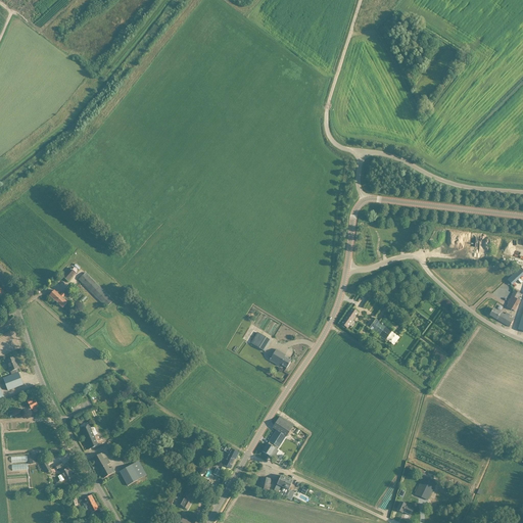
[(403,37),(399,40),(403,44),(409,40),(406,37),(409,34),(405,29),(400,34),(403,37)]
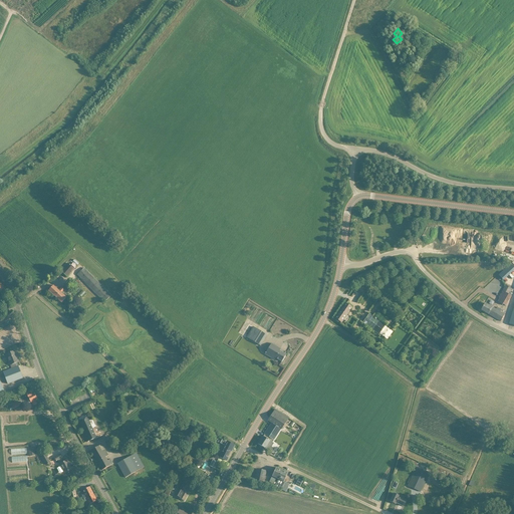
[(60,271),(67,277),(74,269),(67,263),(60,271)]
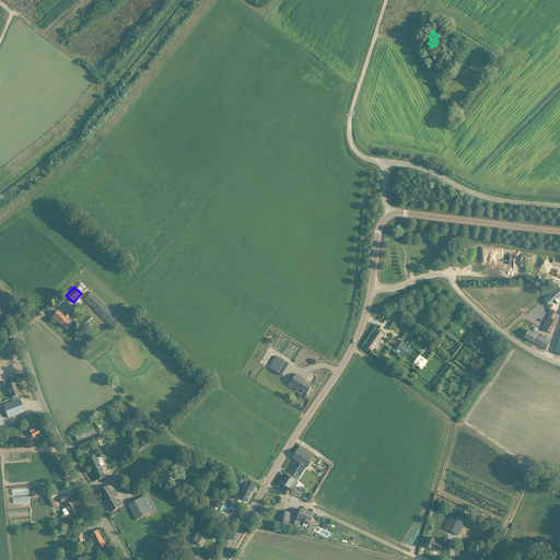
[(545,301),(548,305),(559,293),(559,290),(557,287),(550,292),(551,294),(545,301)]
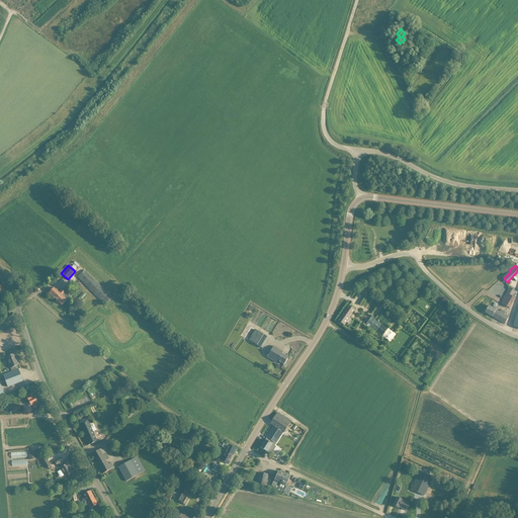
[(78,277),(105,305),(112,298),(84,270),(78,277)]
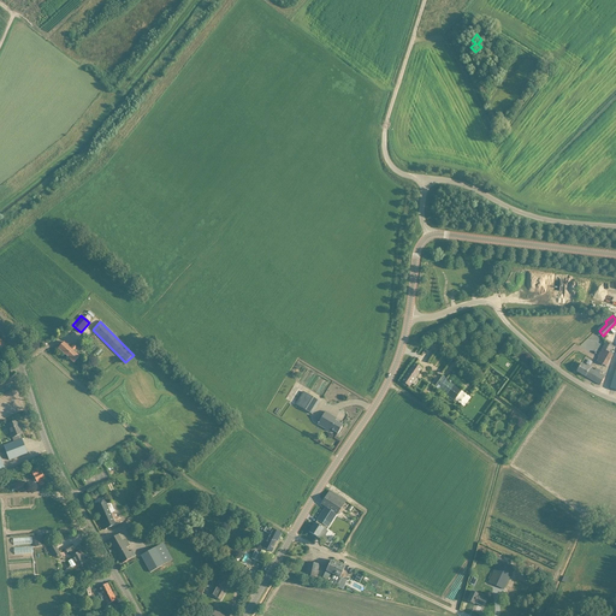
[(58,349),(73,363),(80,356),(73,351),(77,348),(73,345),(71,349),(64,342),(58,349)]
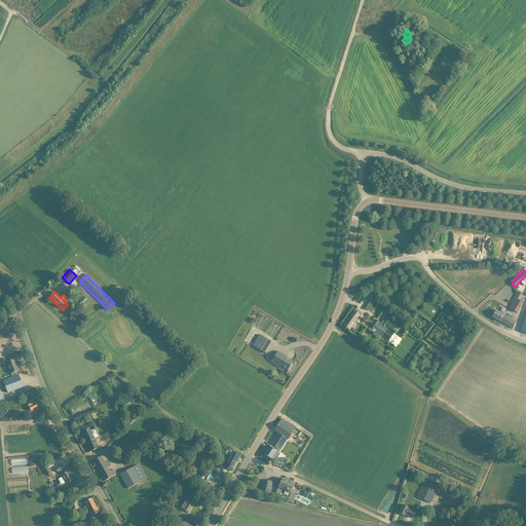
[(517,313),(524,303),(521,301),(524,296),(518,292),(510,305),(511,305),(510,309),(517,313)]
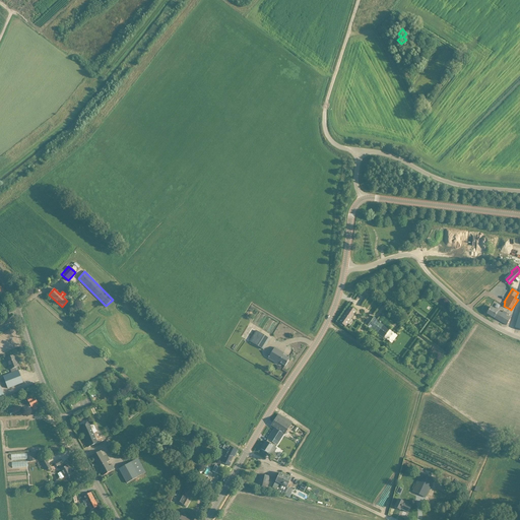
[(348,324),(350,325),(353,321),(351,319),(356,311),(349,307),(338,322),(345,327),(348,324)]
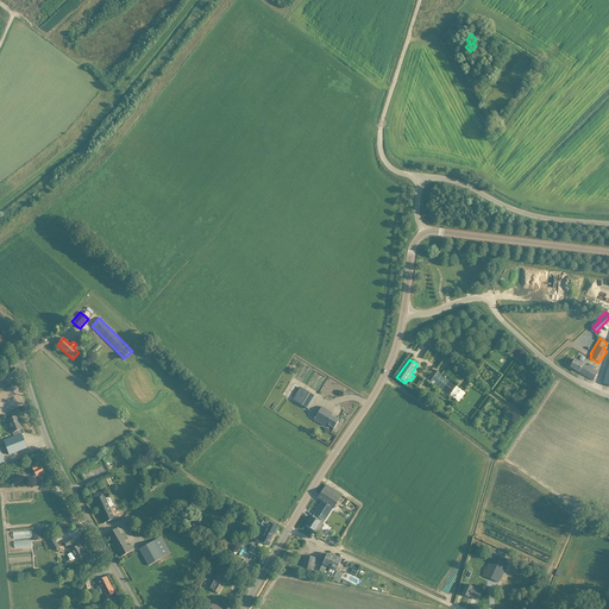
[(571,368),(594,381),(598,374),(592,370),(595,368),(590,365),(588,368),(576,360),(571,368)]
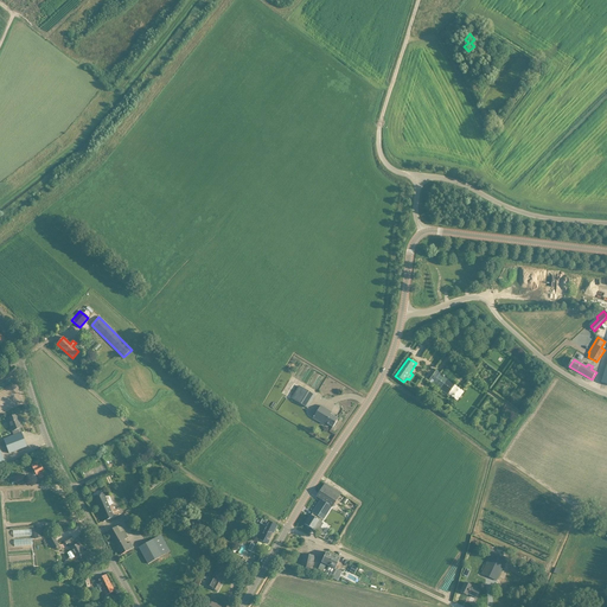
[(447,395),(455,384),(436,370),(428,382),(447,395)]
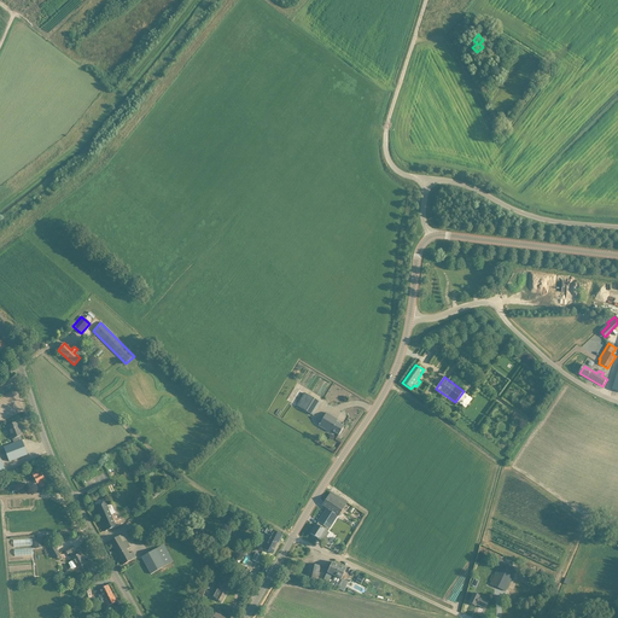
[(336,407),(343,395),(321,380),(314,394),(336,407)]
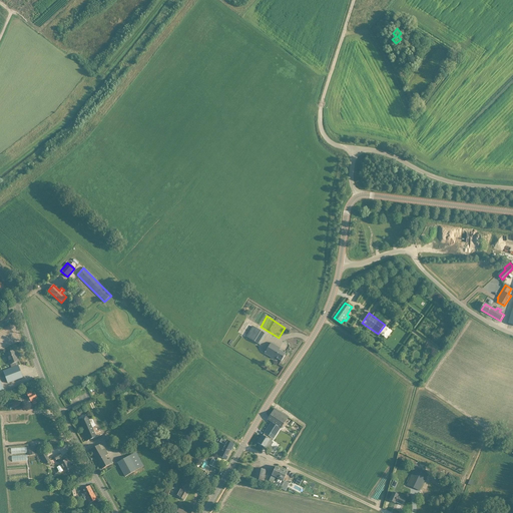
[(266,335),(252,327),(245,337),(260,345),(266,335)]
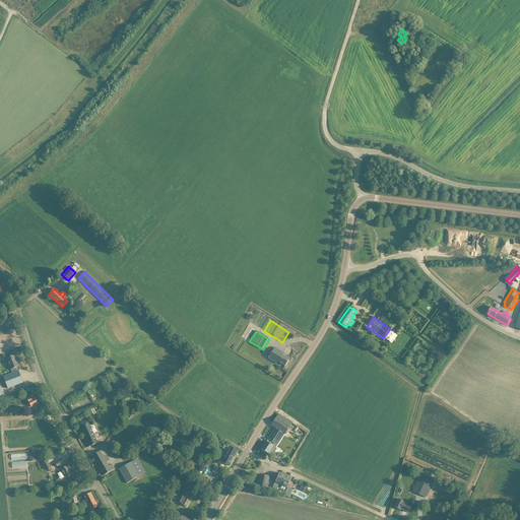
[(239,355),(249,363),(258,348),(248,341),(239,355)]
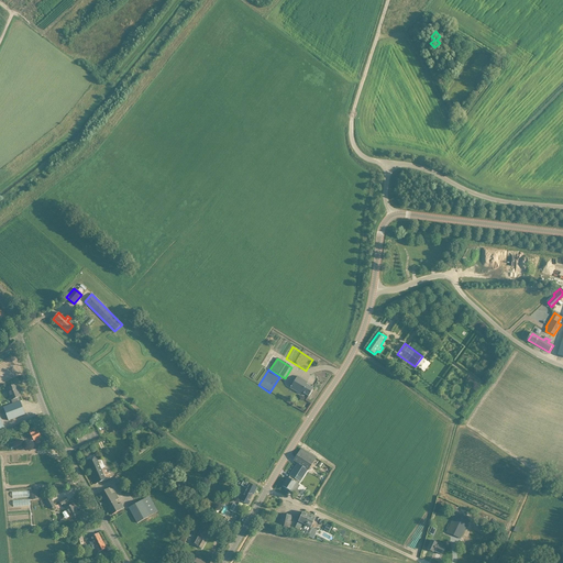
[(307,385),(308,383),(297,376),(290,388),(300,395),(301,393),(309,396),(313,389),(307,385)]
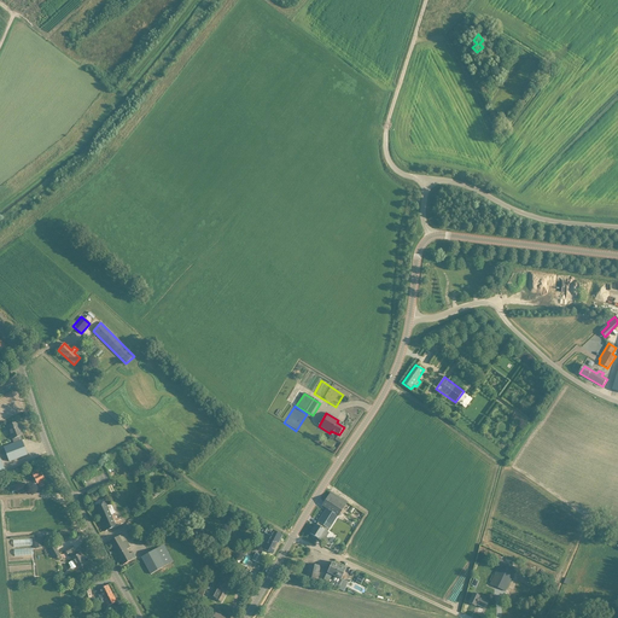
[(298,431),(314,442),(320,432),(315,429),(318,425),(314,423),(313,424),(305,419),(298,431)]
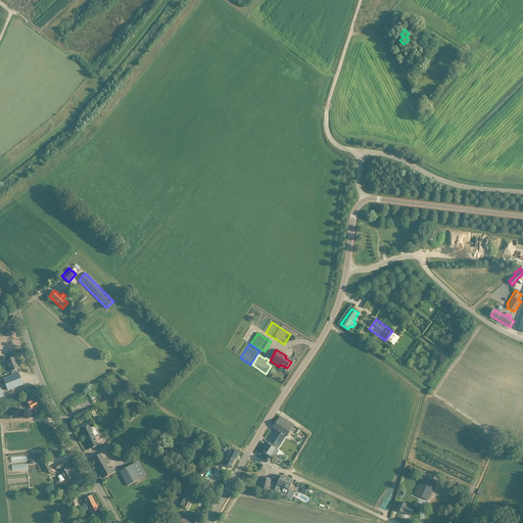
[(3,379),(8,390),(24,385),(18,373),(20,373),(19,369),(17,365),(16,365),(14,358),(6,361),(12,376),(3,379)]
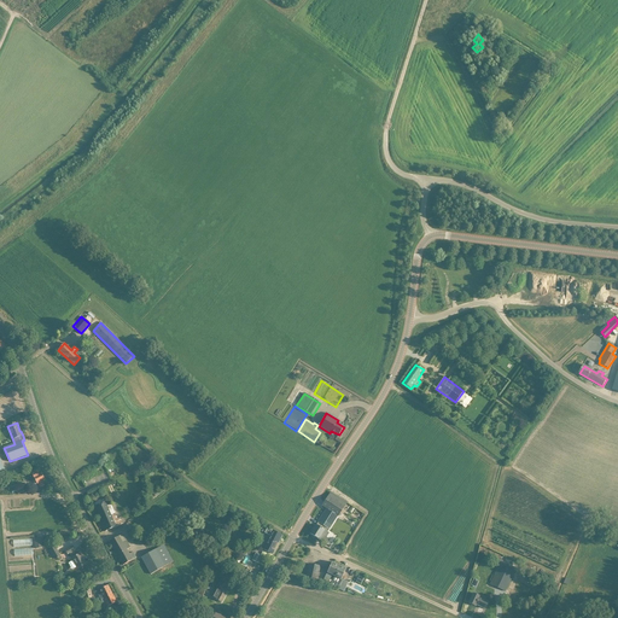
[(38,484),(39,484),(40,488),(45,485),(42,482),(45,481),(41,473),(39,474),(36,471),(31,473),(38,484)]
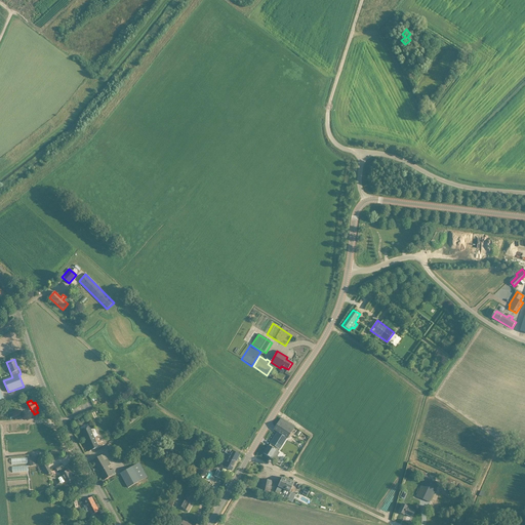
[(13,413),(15,419),(24,416),(21,410),(13,413)]
